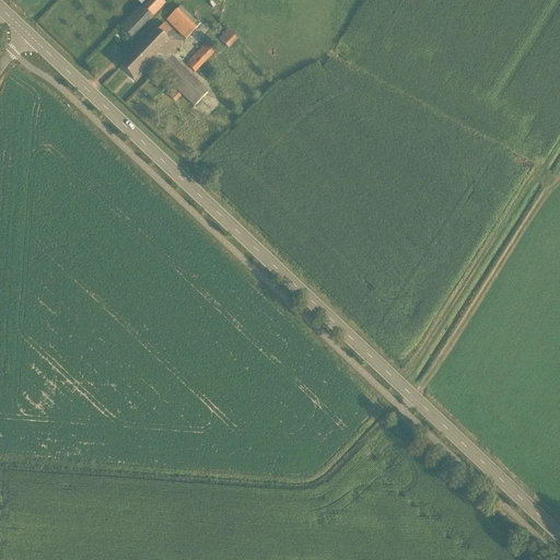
[(141,7),(127,21),(119,28),(130,39),(152,18),(151,16),(164,3),(161,0),(149,0),(142,8),(141,7)]
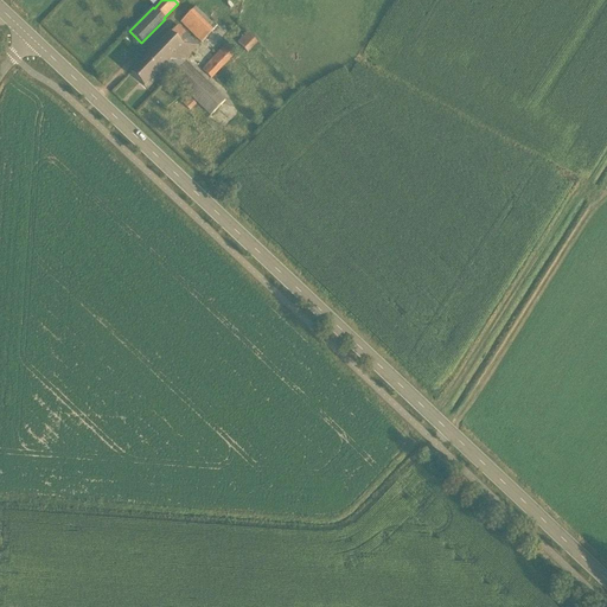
[(196,8),(181,25),(200,44),(216,27),(196,8)]
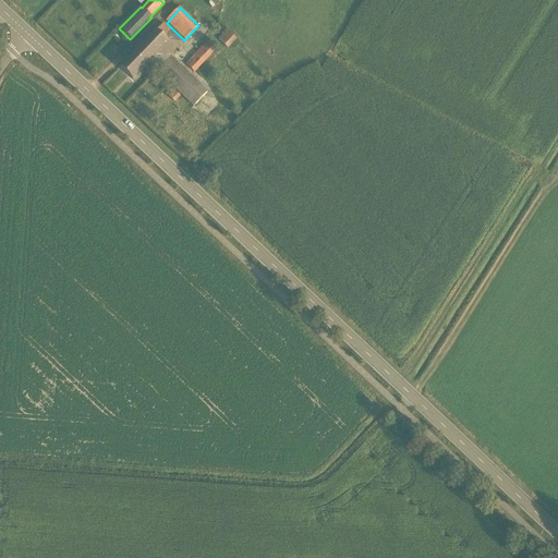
[(227,29),(217,39),(227,49),(237,39),(227,29)]
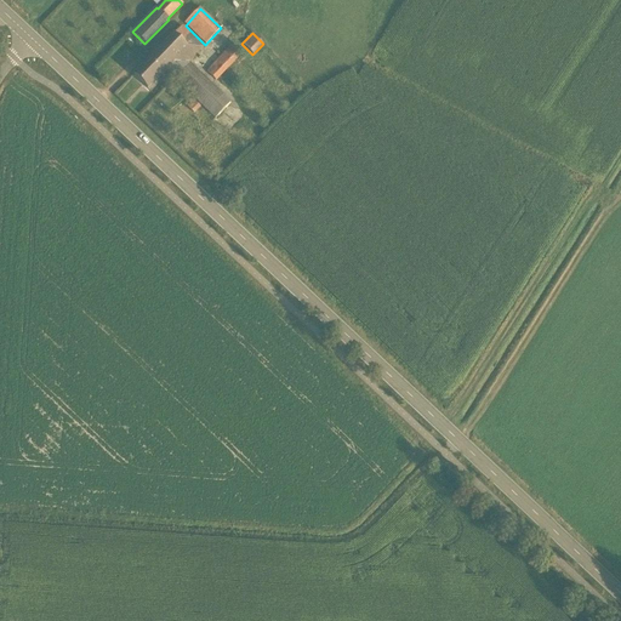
[(186,49),(172,35),(134,75),(148,89),(159,78),(166,85),(170,81),(172,78),(216,119),(231,103),(188,62),(201,47),(193,40),(186,49)]
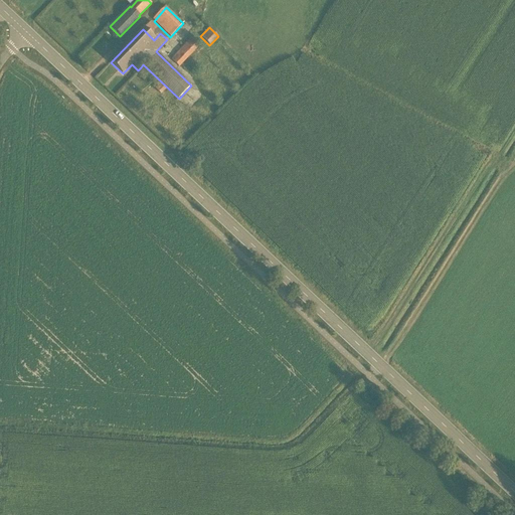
[(190,38),(171,59),(179,67),(199,46),(190,38)]
